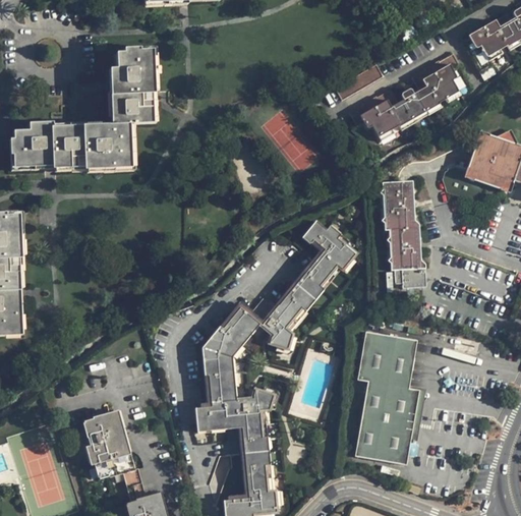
[(520,5),(514,10),(513,12),(514,14),(516,17),(501,25),(497,19),(463,39),(482,72),(495,66),(488,56),(520,38),(520,5)]
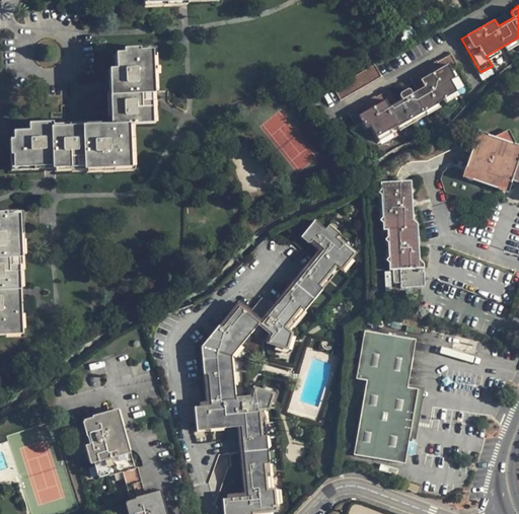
[(14,128),(15,166),(131,165),(131,122),(155,122),(154,48),(120,49),(120,66),(112,66),(113,122),(32,123),(32,128),(14,128)]
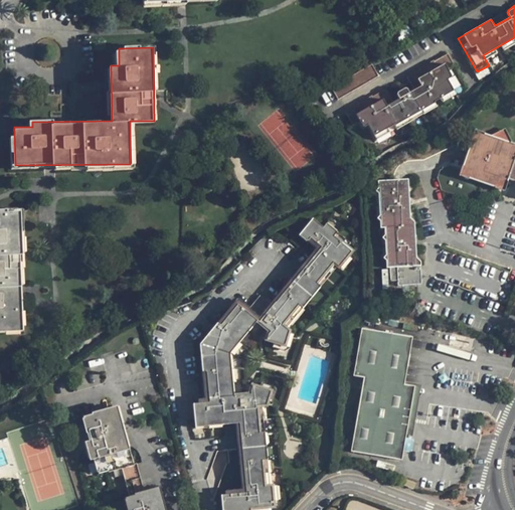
[(387,88),(348,110),(355,123),(360,120),(364,126),(368,124),(375,136),(455,92),(457,94),(469,87),(449,52),(408,76),(414,89),(409,92),(407,89),(406,89),(403,89),(400,90),(399,91),(397,93),(397,95),(399,98),(395,100),(387,88)]
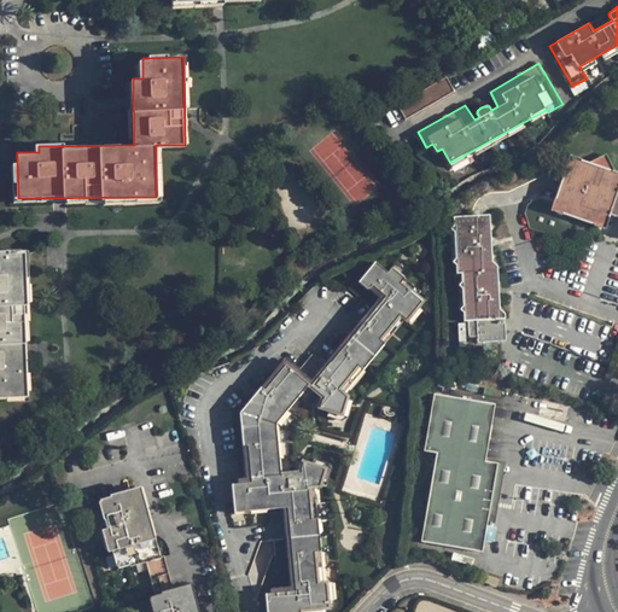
[(449,76),(398,104),(407,118),(458,91),(449,76)]
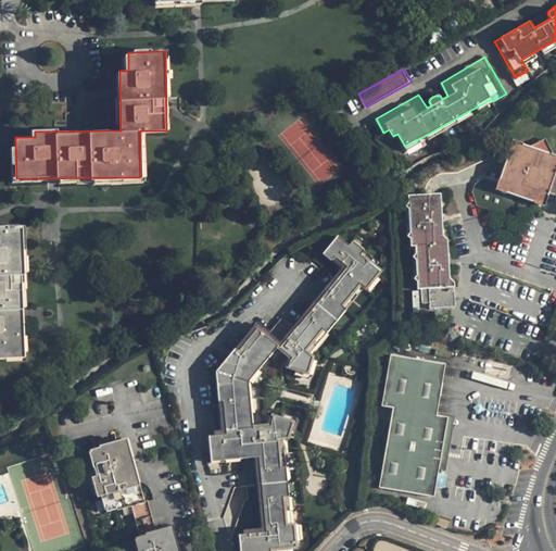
[(506,145),(494,178),(500,188),(533,200),(544,196),(545,189),(555,191),(555,162),(555,157),(543,135),(528,141),(518,138),(506,145)]
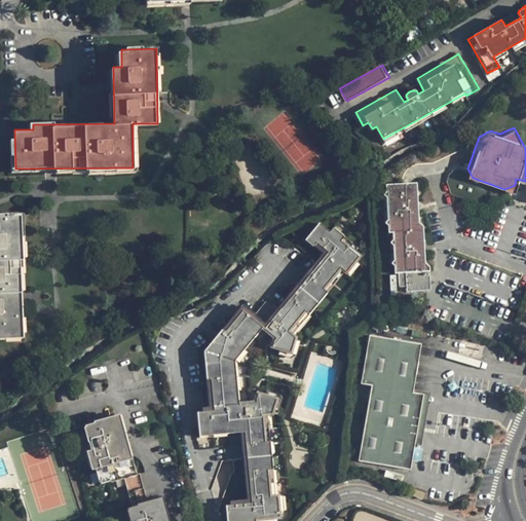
[(406,270),(408,289),(427,287),(431,283),(429,260),(424,257),(421,220),(417,217),(413,180),(383,181),(383,190),(377,196),(379,218),(386,223),(387,230),(391,230),(392,237),(386,244),(387,257),(395,262),(396,270),(406,270)]
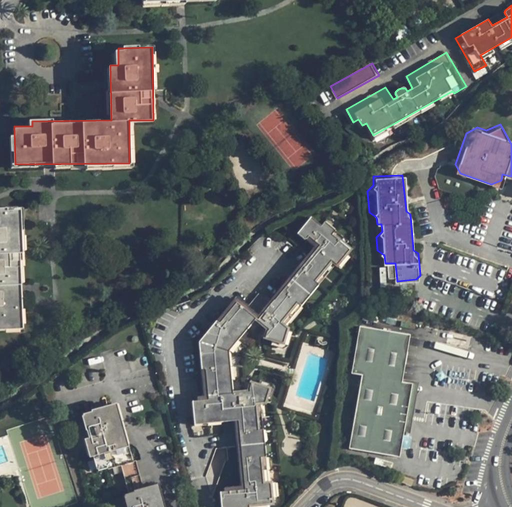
[(0,328),(23,328),(22,209),(0,208),(0,328)]
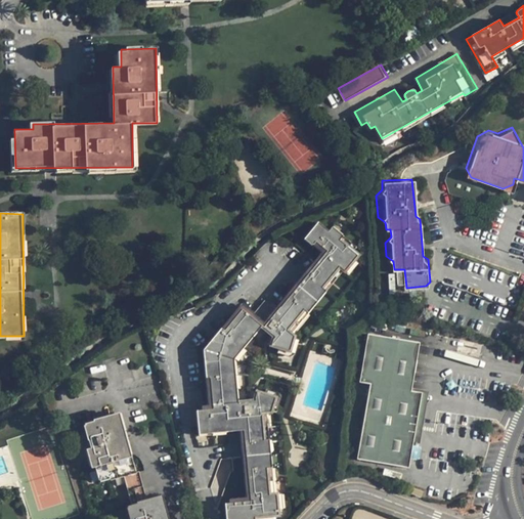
[(329,249),(267,322),(277,331),(274,334),(272,343),(290,349),(294,335),(288,329),(341,264),(347,269),(359,253),(319,218),(308,231),(329,249)]
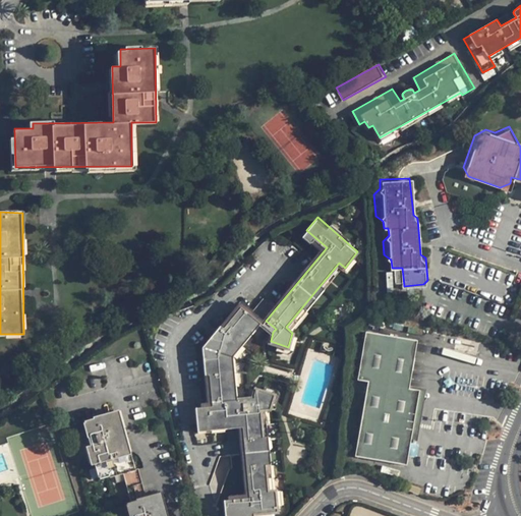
[(264,295),(252,309),(264,318),(275,304),(264,295)]
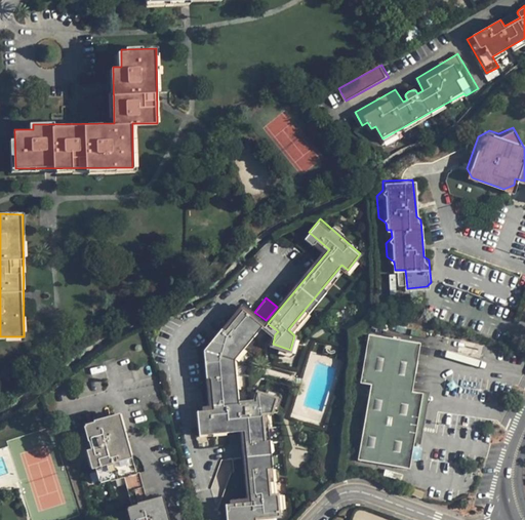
[(243,308),(224,330),(220,327),(201,349),(204,377),(208,376),(212,405),(232,403),(227,357),(258,320),(243,308)]
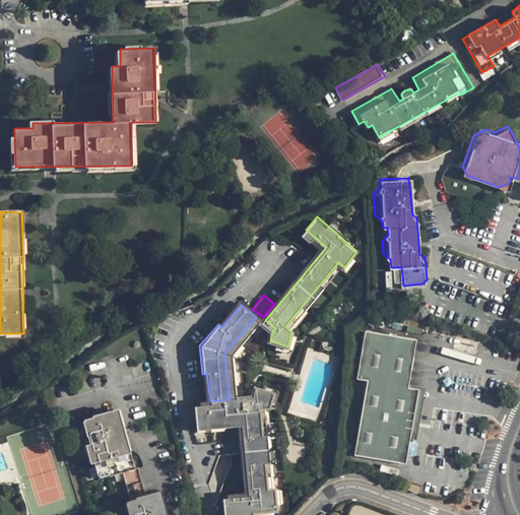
[(367,380),(353,454),(404,463),(417,389),(407,387),(416,338),(367,329),(359,378),(367,380)]
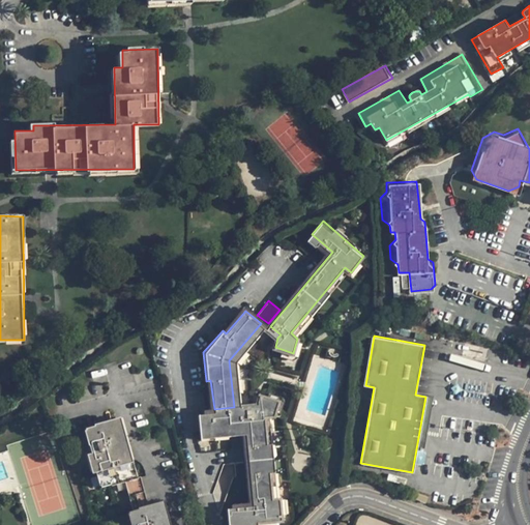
[(258,408),(243,410),(254,506),(228,508),(229,524),(230,524),(283,520),(280,498),(272,499),(262,416),(272,415),(276,401),(259,396),(257,402),(258,408)]
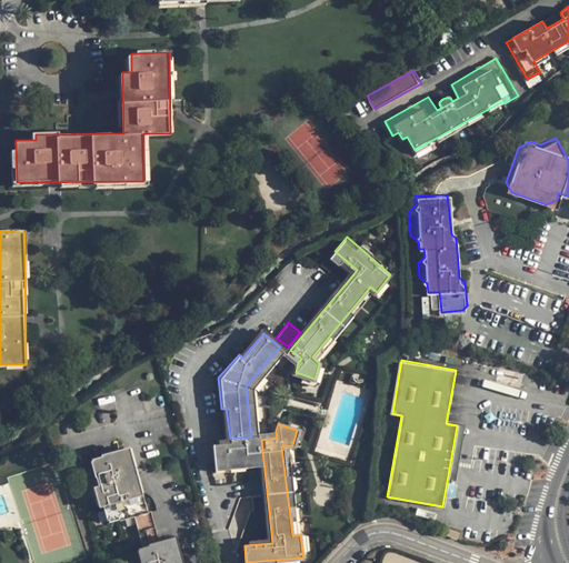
[(258,441),(212,444),(215,464),(259,460),(258,441)]
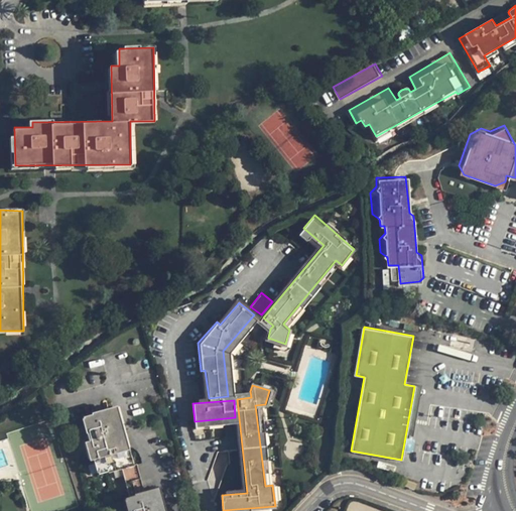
[(160,510),(154,488),(144,491),(143,488),(144,488),(141,480),(139,470),(137,463),(129,465),(128,461),(129,461),(113,406),(85,415),(89,430),(88,431),(95,457),(96,457),(100,471),(122,465),(131,494),(126,496),(130,510),(160,510)]
